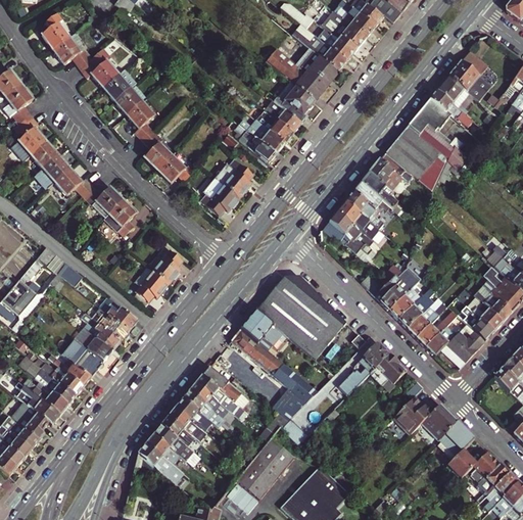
[(127,13),(135,3),(131,0),(116,0),(114,2),(120,7),(127,13)]
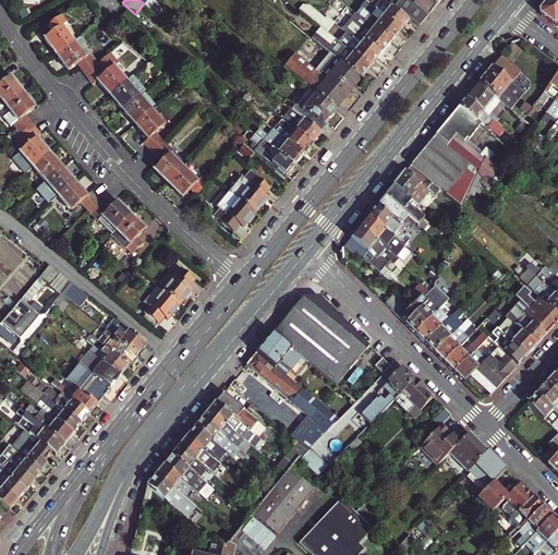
[(389,41),(399,29),(372,7),(364,0),(354,12),(389,41)]
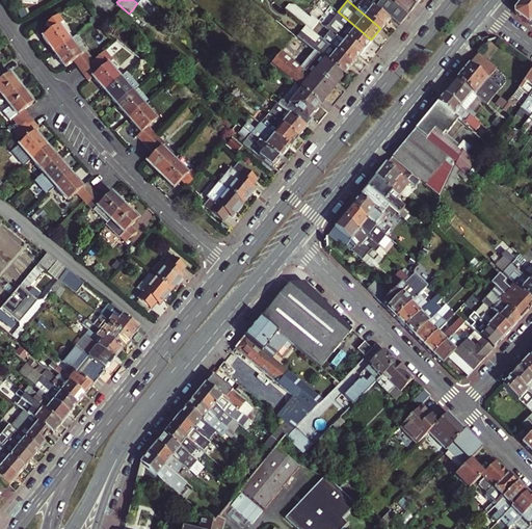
[(380,28),(389,19),(366,0),(360,0),(354,6),(380,28)]
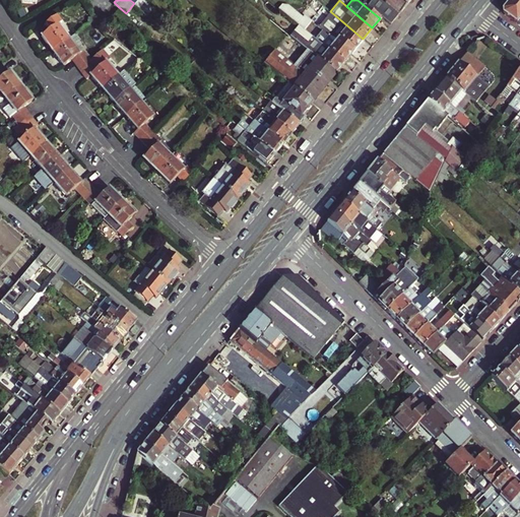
[(391,21),(399,12),(384,0),(365,0),(391,21)]
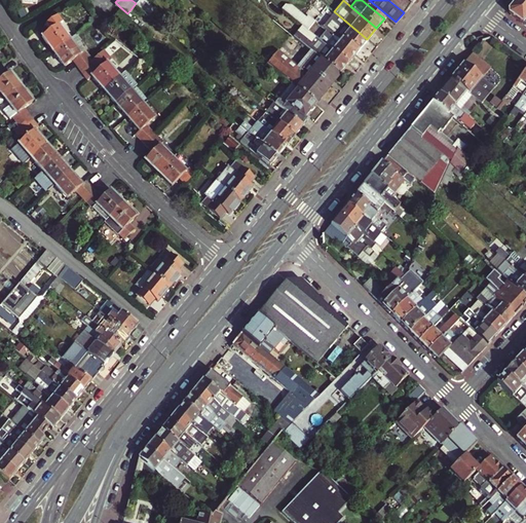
[(388,0),(404,12),(413,0),(388,0)]
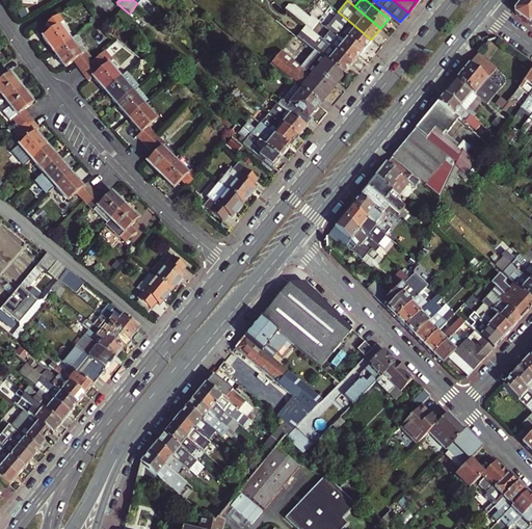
[(531,3),(527,0),(519,0),(515,5),(516,12),(531,24),(531,3)]
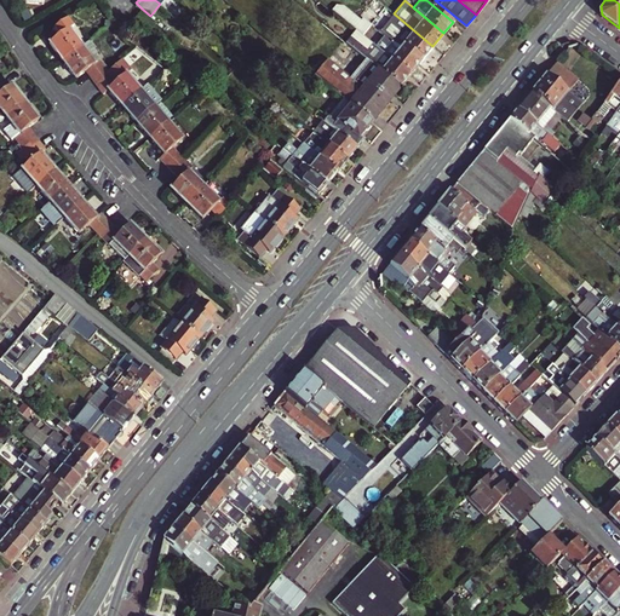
[(419,63),(432,46),(394,13),(380,30),(419,63)]
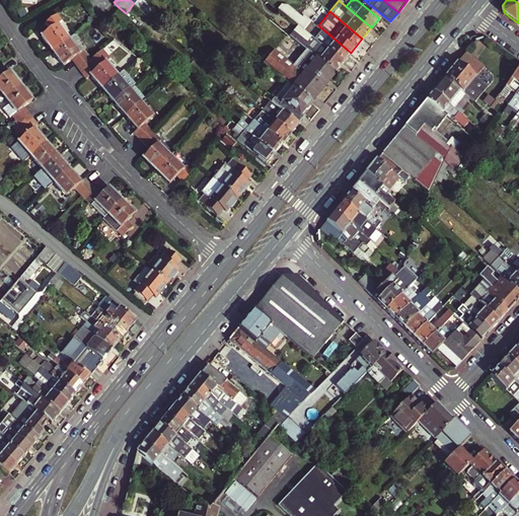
[(52,49),(68,37),(63,28),(57,21),(61,18),(56,12),(45,21),(50,26),(41,33),(52,49)]
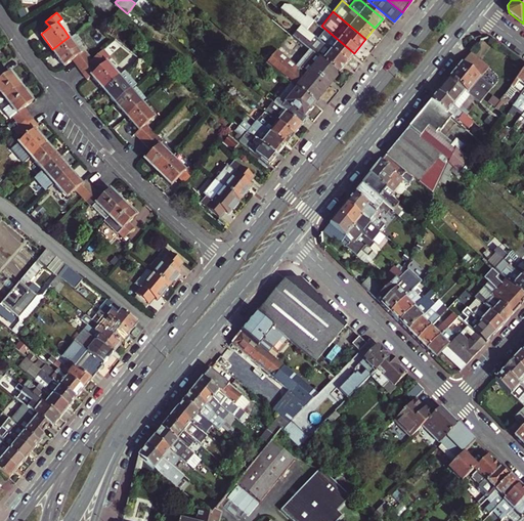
[(338,73),(346,62),(323,44),(321,42),(317,47),(297,30),(275,12),(271,17),(311,50),(338,73)]
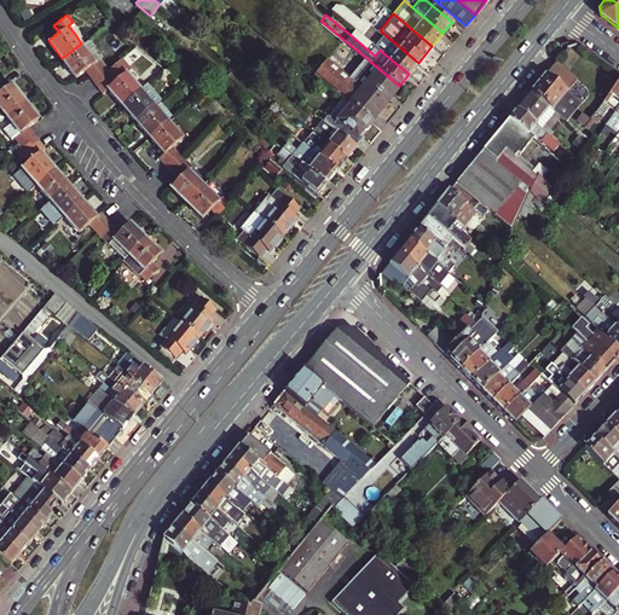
[(75,34),(79,30),(73,22),(68,25),(75,34)]
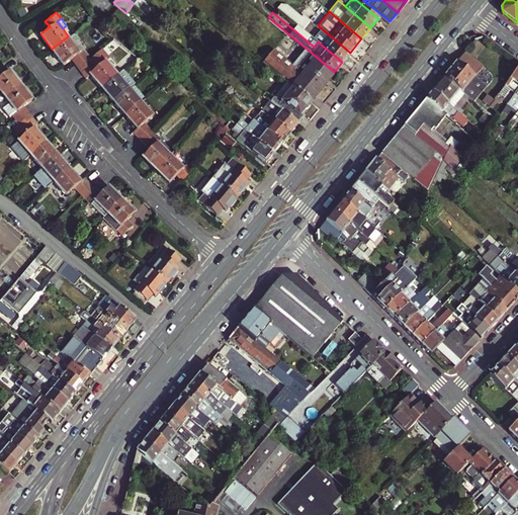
[(318,41),(313,37),(301,28),(297,24),(293,29),(314,47),(318,41)]
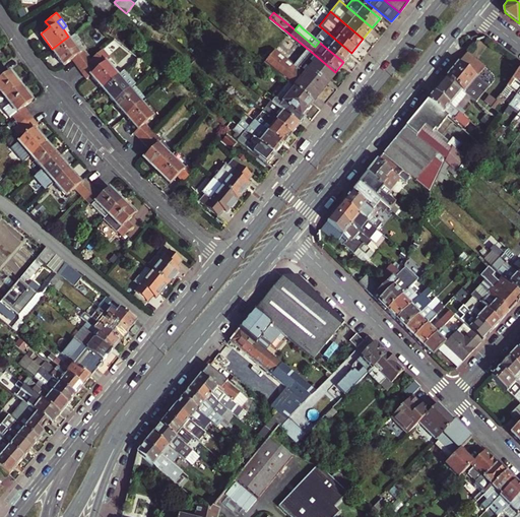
[(343,62),(351,53),(319,25),(317,24),(313,28),(318,33),(325,39),(321,44),(343,62)]
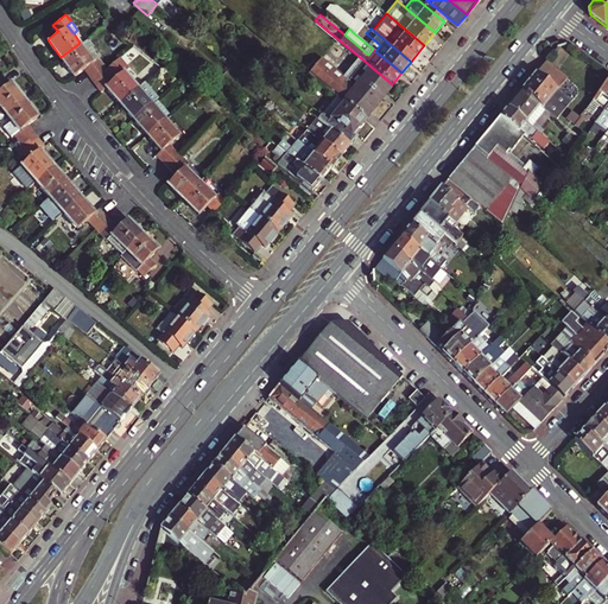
[(89,74),(102,63),(96,56),(93,59),(90,57),(95,53),(99,51),(88,36),(84,39),(80,43),(61,57),(74,74),(83,67),(89,74)]
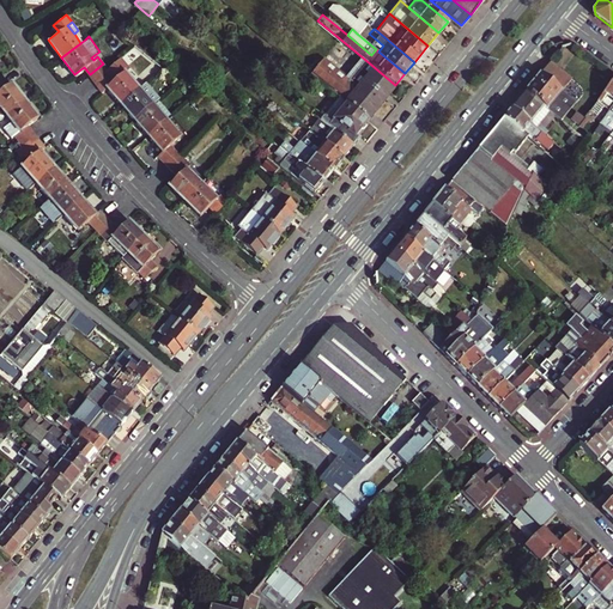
[(378,52),(383,46),(375,38),(370,44),(376,49),(378,52)]
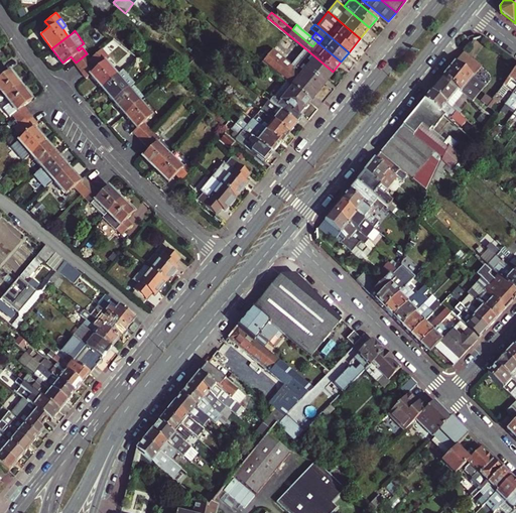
[(308,100),(333,72),(306,49),(293,66),(272,48),(262,60),(286,81),(308,100)]
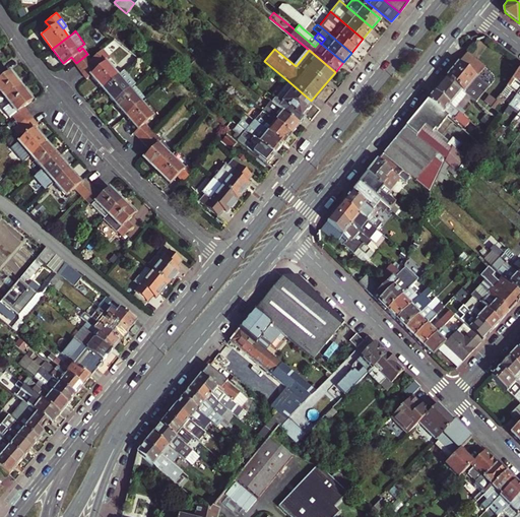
[(481,79),(477,75),(485,65),(467,50),(459,61),(458,60),(446,75),(469,94),(471,97),(484,81),(481,79)]
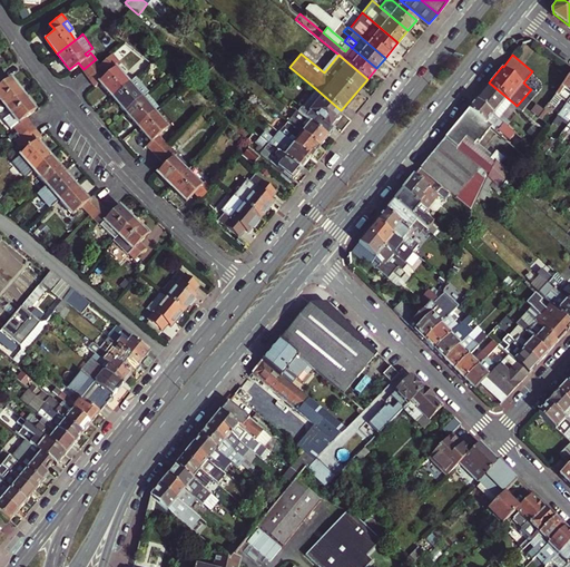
[(84,69),(89,76),(101,67),(98,64),(96,59),(84,69)]
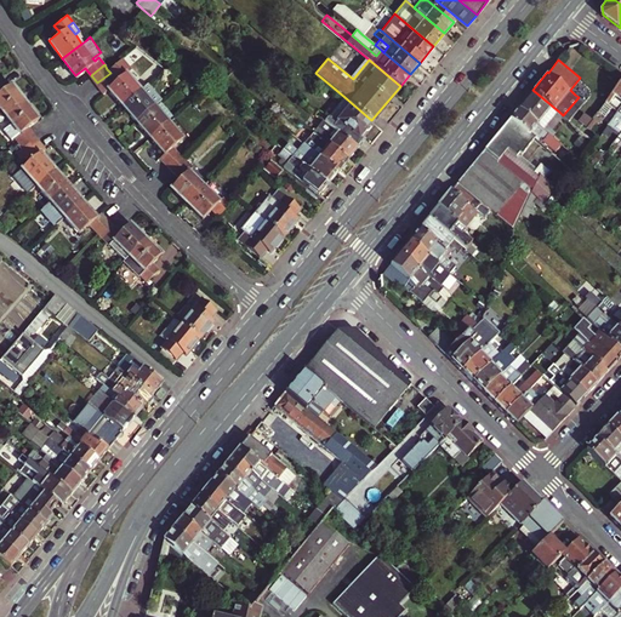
[(113,76),(115,80),(126,70),(124,68),(113,76)]
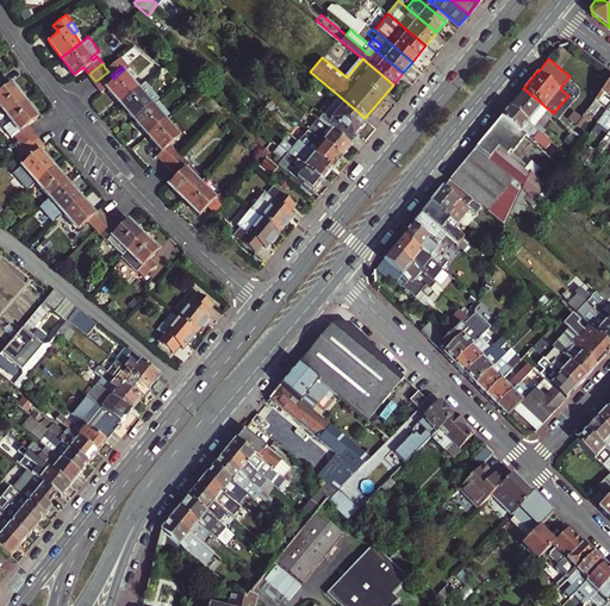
[(119,101),(138,86),(124,69),(113,79),(111,75),(109,72),(95,81),(101,89),(105,86),(119,101)]
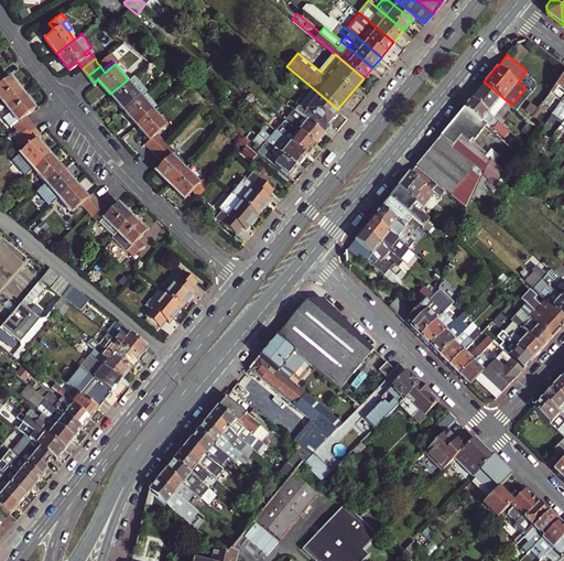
[(563,71),(541,101),(535,109),(540,112),(546,104),(549,105),(555,96),(561,99),(563,94),(563,71)]
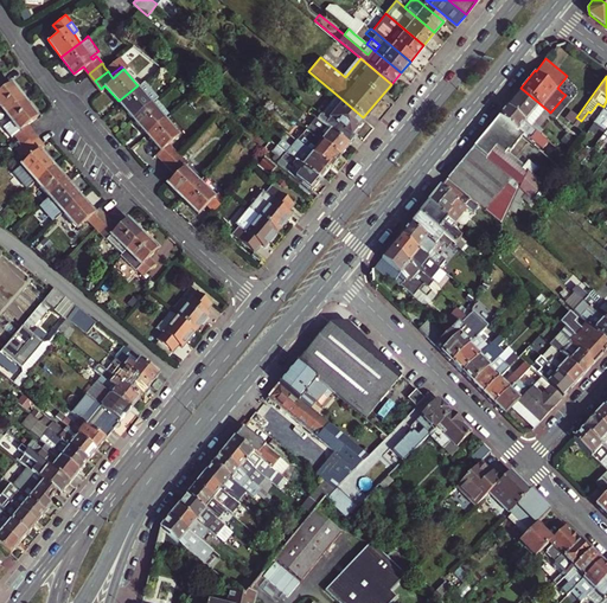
[(119,101),(133,116),(158,95),(145,79),(138,85),(119,101)]
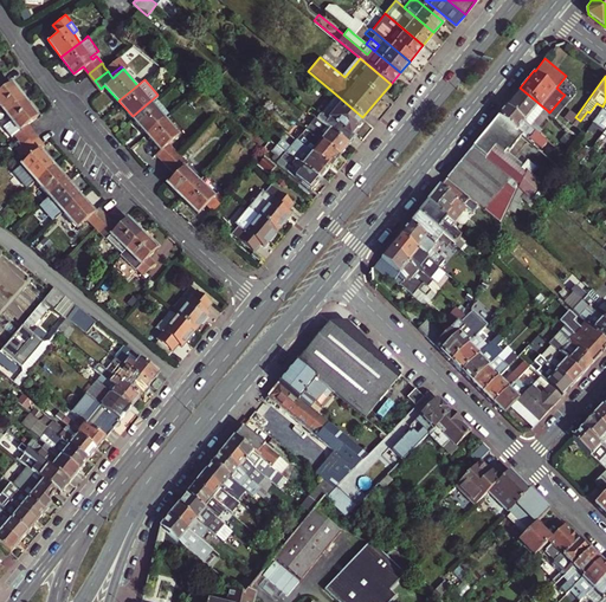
[(0,105),(5,111),(24,96),(11,81),(0,88),(0,86),(0,105)]
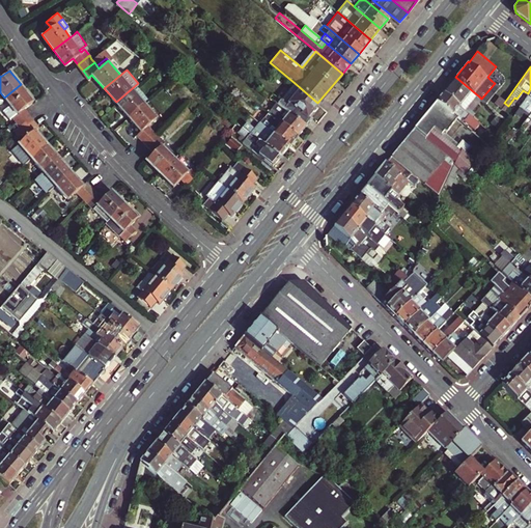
[(467,111),(479,96),(455,77),(443,92),(467,111)]
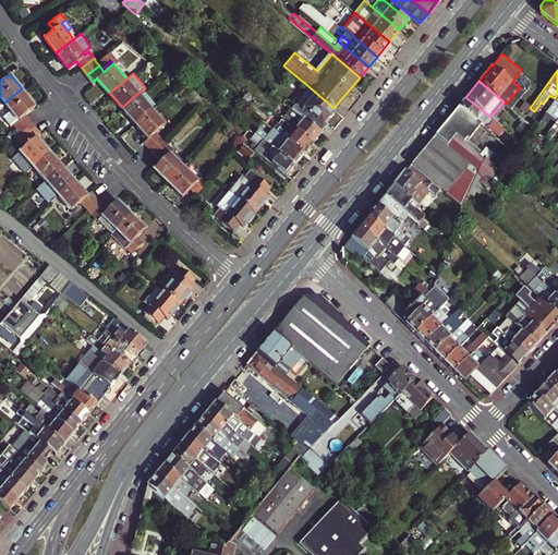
[(134,122),(150,107),(157,103),(145,87),(122,107),(134,122)]
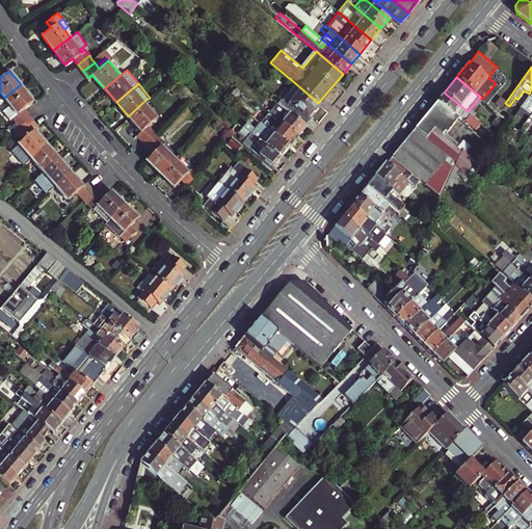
[(308,116),(318,103),(295,83),(281,101),(277,98),(275,101),(276,102),(306,126),(311,120),(308,116)]
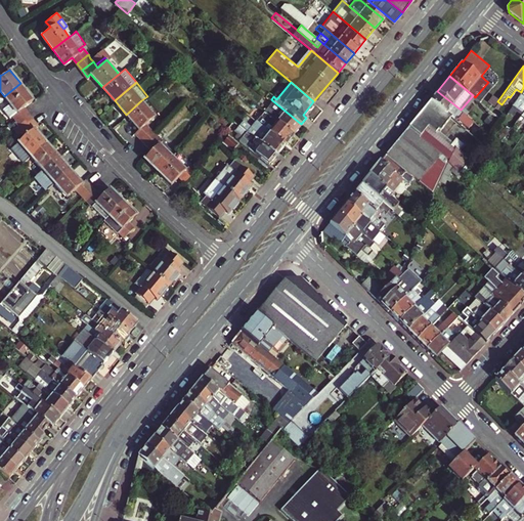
[(491,85),(488,82),(475,97),(479,100),(491,85)]
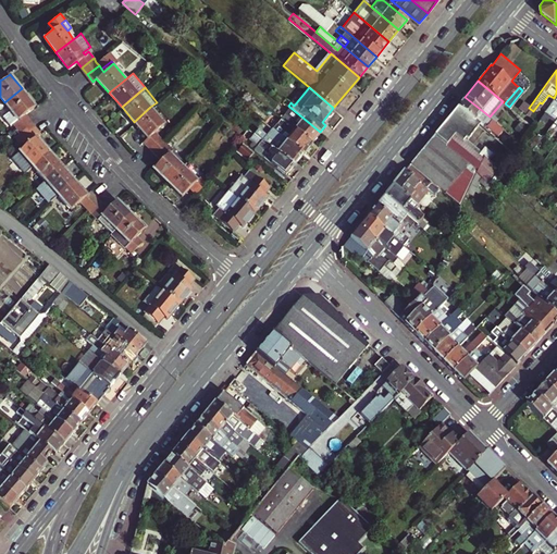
[(31,118),(25,111),(34,105),(22,88),(4,102),(10,109),(3,114),(10,123),(13,121),(19,127),(31,118)]
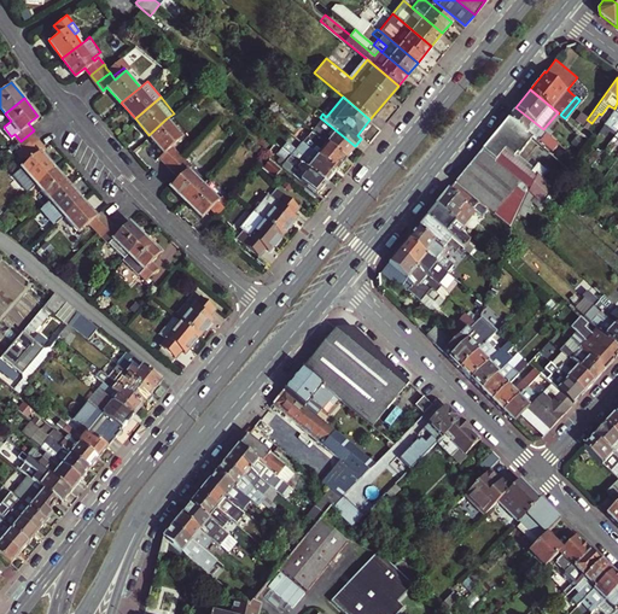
[(601,115),(606,118),(613,110),(614,109),(608,105),(601,115)]
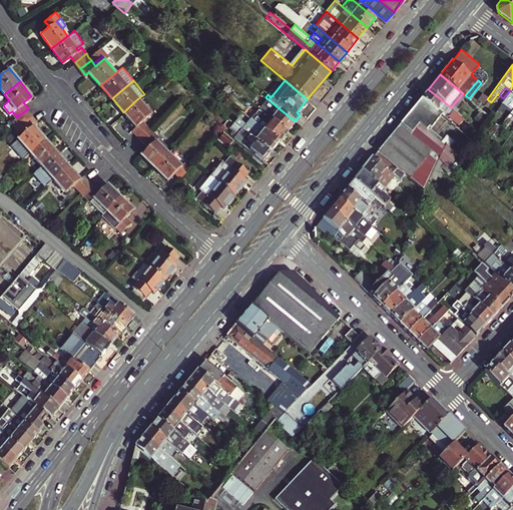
[(485,102),(487,99),(492,92),(488,88),(480,99),(485,102)]
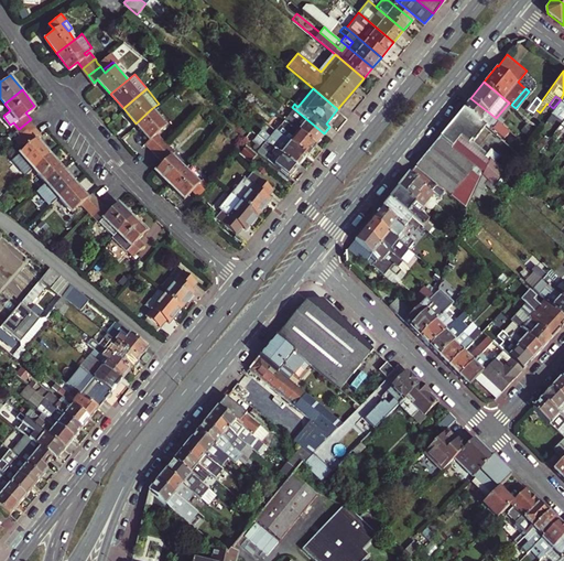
[(510,129),(496,118),(470,98),(463,108),(479,121),(481,119),(505,137),(510,129)]
